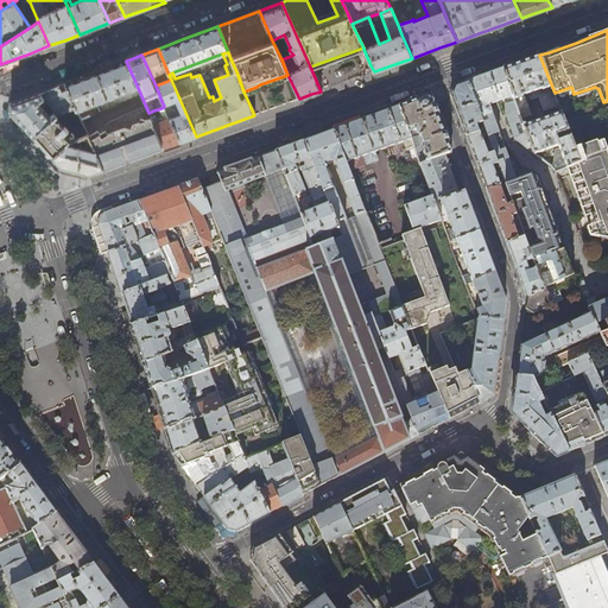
[(521,62),(504,69),(513,96),(521,120),(532,116),(525,96),(530,94),(532,101),(539,99),(544,112),(559,106),(555,93),(539,55),(521,62)]
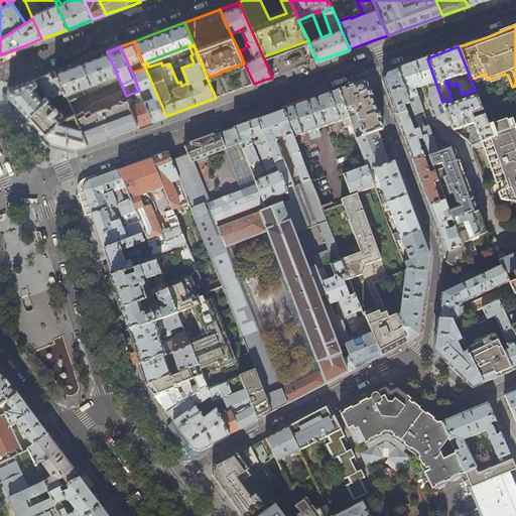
[(79,62),(55,71),(65,92),(66,94),(117,75),(107,51),(79,62)]
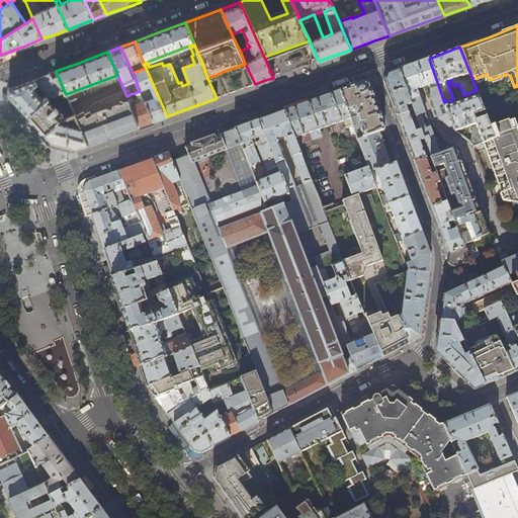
[(426,86),(437,82),(429,59),(417,63),(413,65),(408,66),(398,70),(409,100),(419,96),(418,93),(417,89),(421,87),(426,86)]
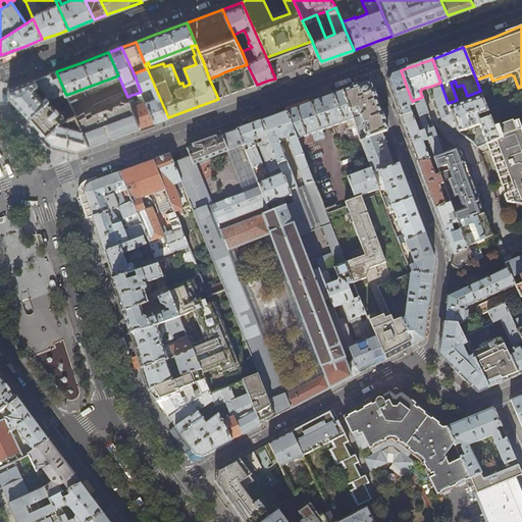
[(147,68),(134,73),(141,92),(146,102),(155,122),(166,117),(168,117),(154,85),(147,68)]
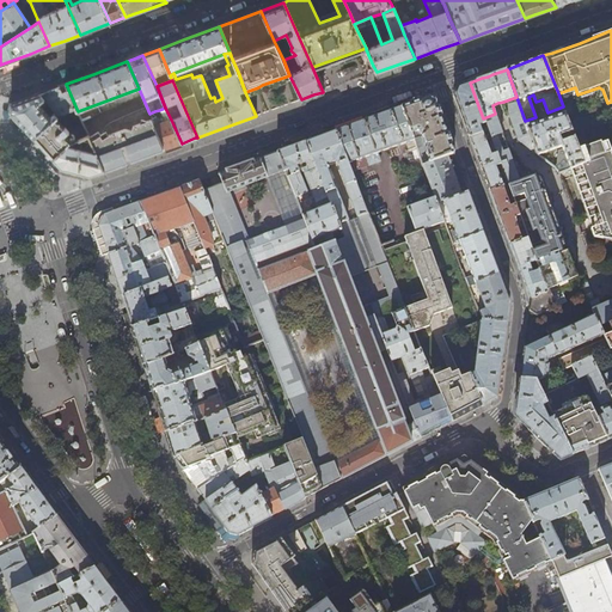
[(485,124),(483,118),(470,83),(458,87),(454,95),(469,133),(470,138),(482,133),(481,129),(483,128),(482,126),(485,124)]
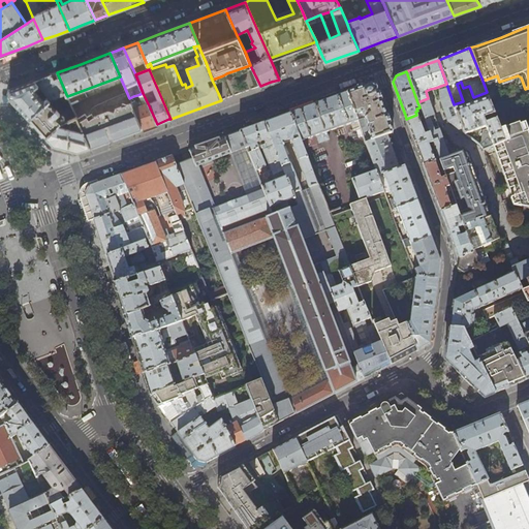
[(51,75),(36,82),(35,81),(24,86),(11,90),(9,97),(20,110),(29,120),(47,103),(50,101),(66,94),(57,72),(50,74),(51,75)]
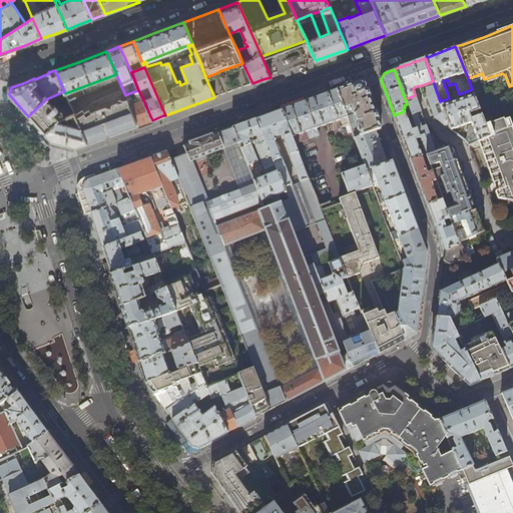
[(346,86),(337,89),(355,138),(376,130),(381,128),(377,117),(365,85),(359,81),(346,86)]
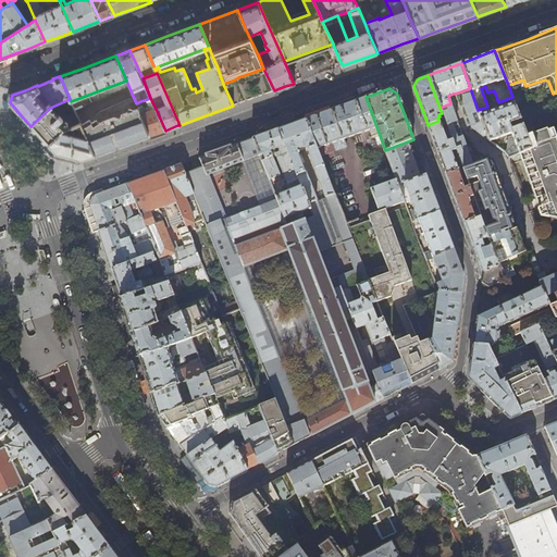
[(470,88),(458,93),(462,104),(463,104),(463,106),(469,119),(472,127),(483,136),(487,139),(480,116),(478,110),(470,88)]
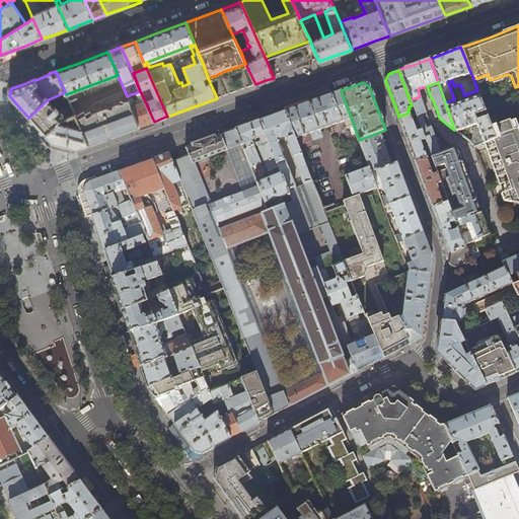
[(80,93),(82,96),(97,90),(95,87),(80,93)]
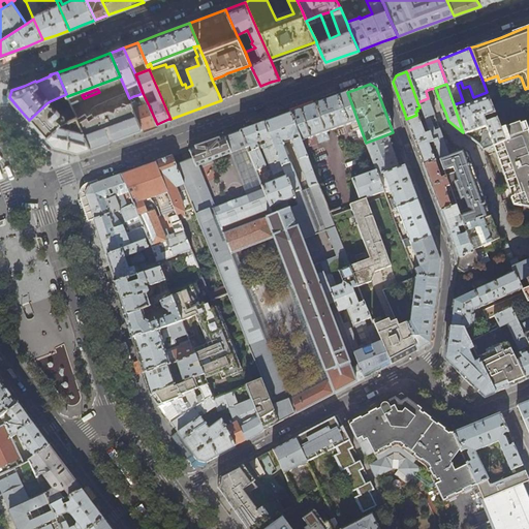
[(136,117),(132,109),(134,109),(131,103),(129,98),(126,91),(94,105),(91,107),(90,111),(90,115),(87,116),(86,113),(76,118),(80,124),(83,131),(85,136),(90,148),(95,146),(103,144),(106,142),(142,129),(136,117)]
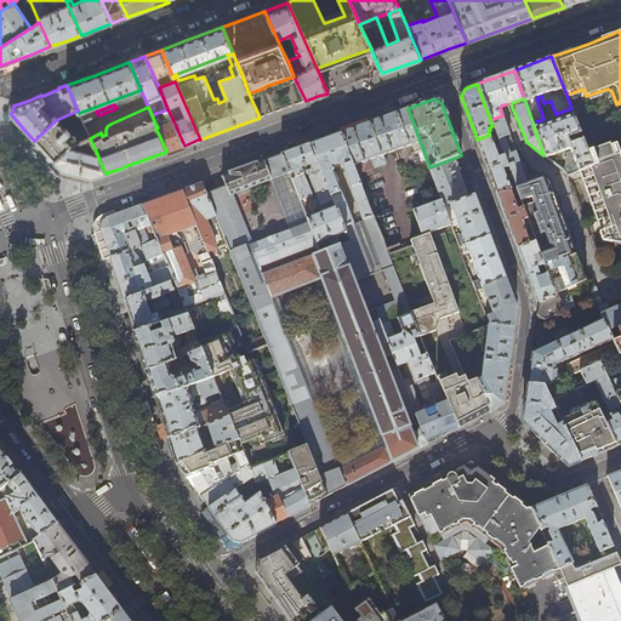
[(428,167),(429,167),(408,108),(375,120),(341,132),(353,165),(371,159),(375,167),(386,164),(382,154),(412,143),(415,152),(411,153),(419,171),(428,167)]
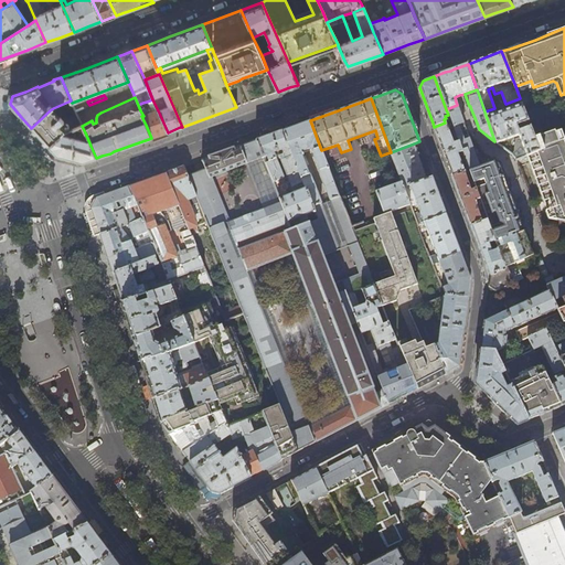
[(146,125),(151,138),(155,137),(168,132),(158,110),(152,99),(147,102),(151,113),(147,114),(142,103),(138,105),(140,110),(144,116),(141,116),(146,125)]
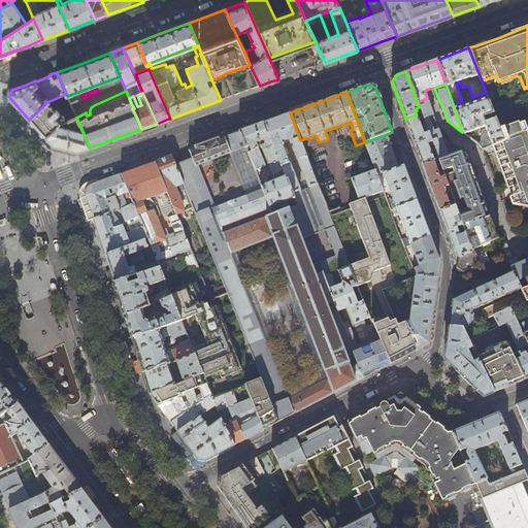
[(430,104),(427,98),(417,102),(419,107),(428,132),(434,149),(438,160),(449,156),(440,134),(430,104)]
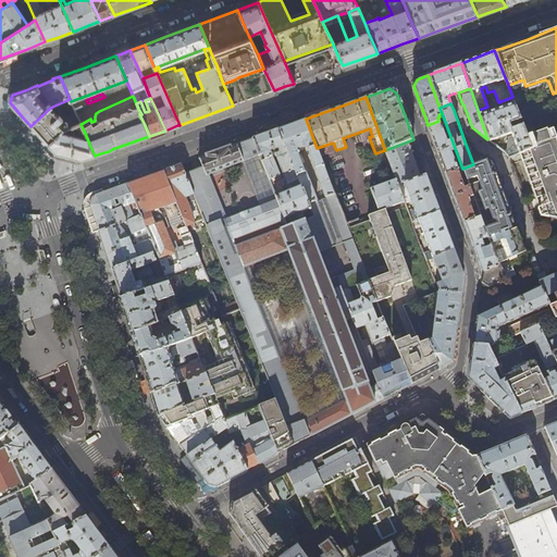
[(515,103),(480,116),(487,139),(490,141),(508,134),(510,134),(511,135),(508,136),(507,150),(504,151),(505,153),(509,158),(518,153),(531,149),(532,148),(515,103)]
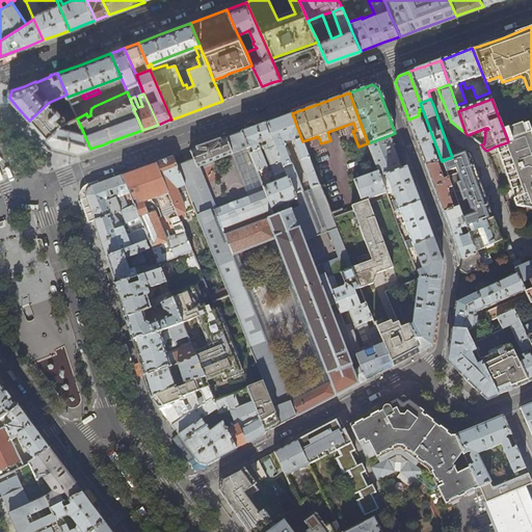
[(61,125),(55,118),(59,114),(56,110),(54,111),(47,104),(29,121),(31,123),(45,138),(61,125)]
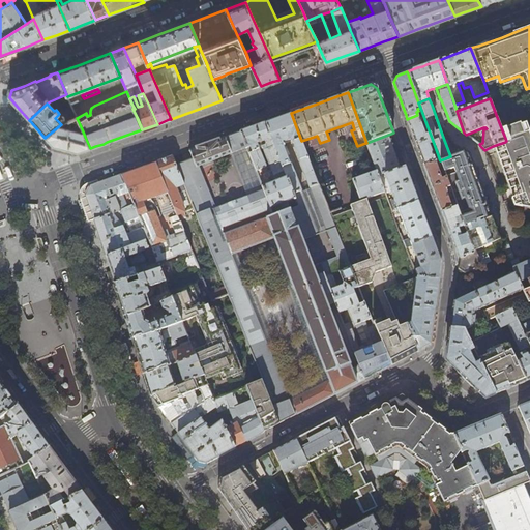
[(301,141),(291,113),(278,118),(265,122),(285,171),(287,177),(293,195),(301,192),(284,145),(285,142),(291,140),(293,141),(311,187),(319,184),(301,141)]
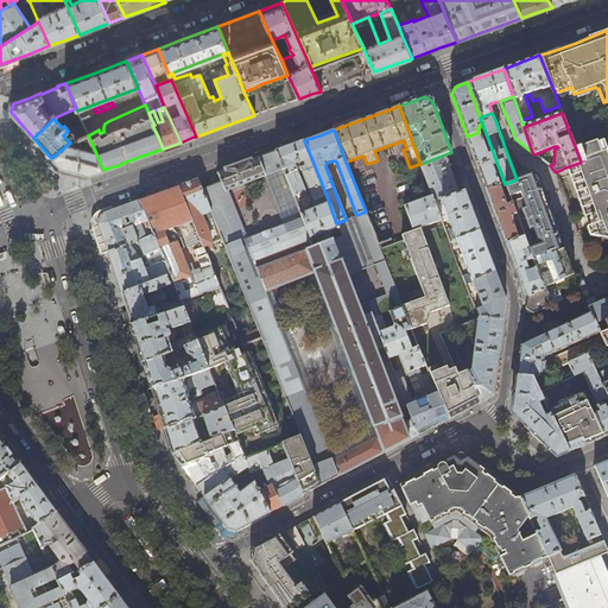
[(479,132),(467,137),(476,160),(487,190),(500,185),(495,173),(500,171),(493,152),(488,154),(480,132),(479,132)]
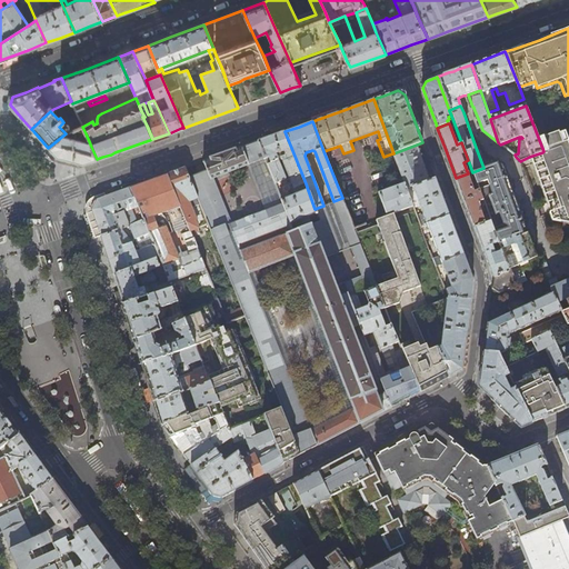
[(82,127),(82,126),(75,129),(72,138),(69,137),(71,131),(66,133),(48,148),(57,157),(82,165),(97,159),(91,147),(89,141),(80,140),(81,132),(86,133),(82,127)]
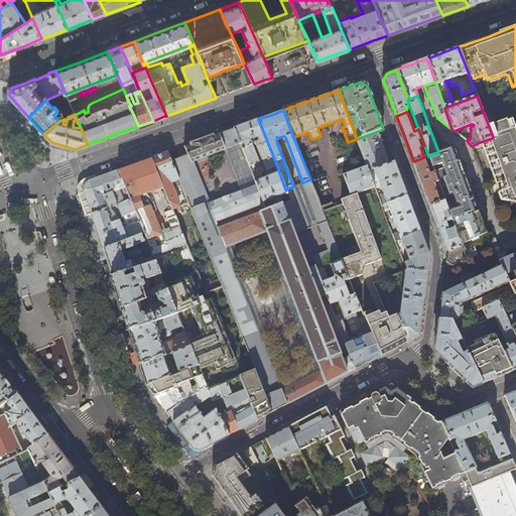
[(247,124),(234,128),(240,143),(249,166),(259,162),(251,140),(254,138),(267,170),(277,166),(258,119),(247,124)]
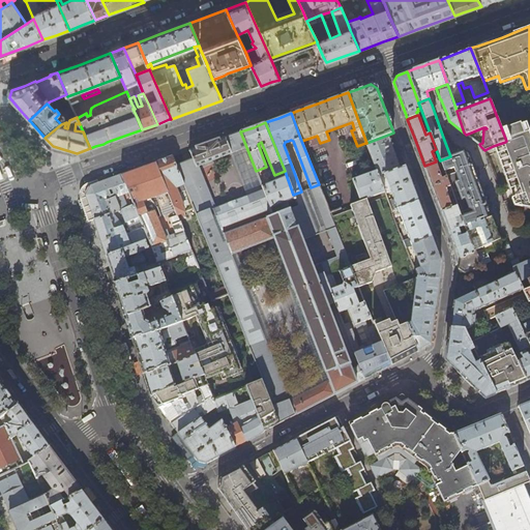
[(529,139),(527,133),(523,134),(519,123),(505,128),(510,142),(506,143),(505,142),(493,146),(508,189),(513,187),(516,196),(519,203),(525,202),(527,205),(529,204),(529,139)]
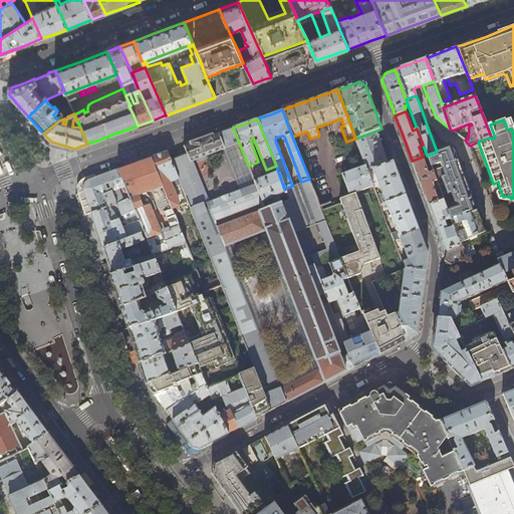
[(222,132),(218,134),(225,149),(239,143),(233,127),(222,132)]
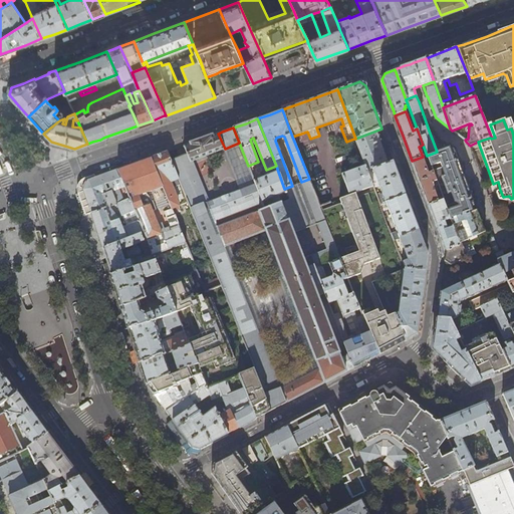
[(355,139),(354,139),(365,165),(341,174),(349,195),(354,193),(373,186),(373,185),(367,172),(389,164),(376,131),(355,139)]
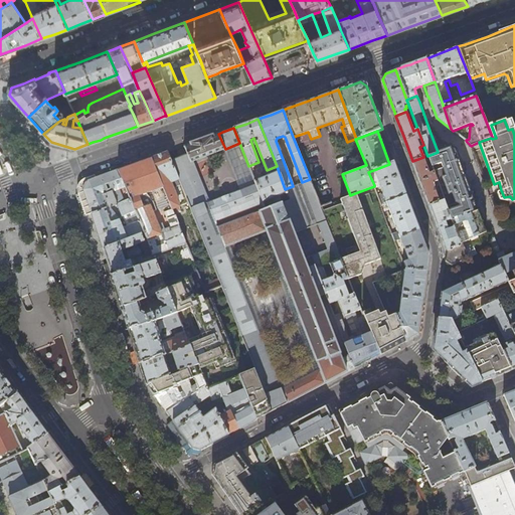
[(190,162),(225,149),(218,134),(215,135),(184,146),(187,154),(190,162)]
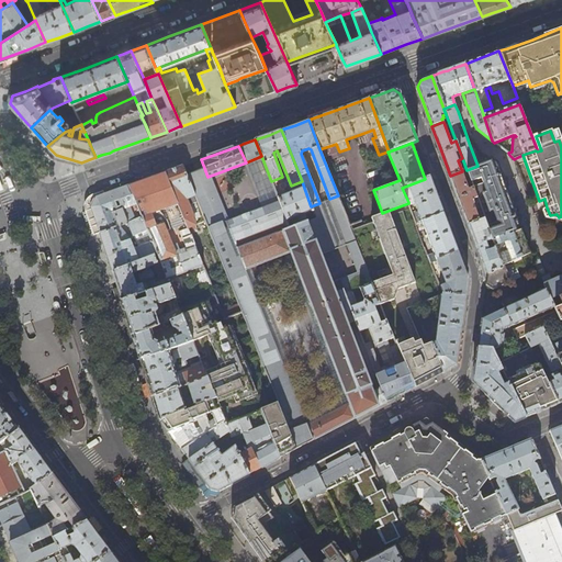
[(274,190),(271,181),(261,156),(246,163),(258,195),(274,190)]
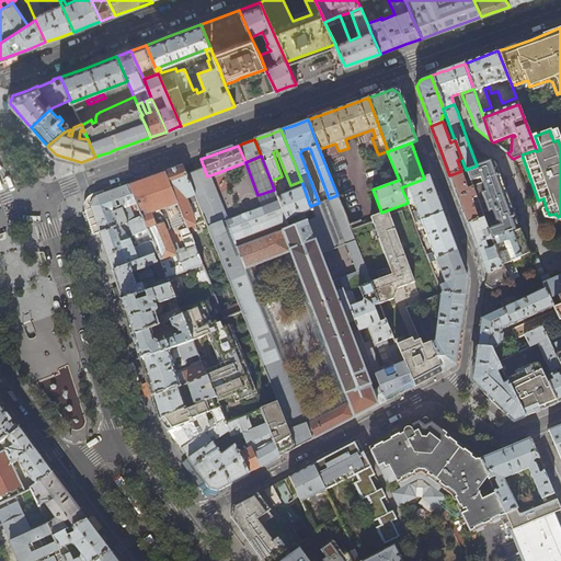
[(494,162),(491,161),(477,165),(466,170),(470,181),(481,178),(483,182),(471,186),(472,187),(477,201),(483,218),(485,226),(497,221),(501,222),(501,225),(488,230),(491,240),(522,228),(519,224),(514,208),(508,192),(499,163),(494,162)]
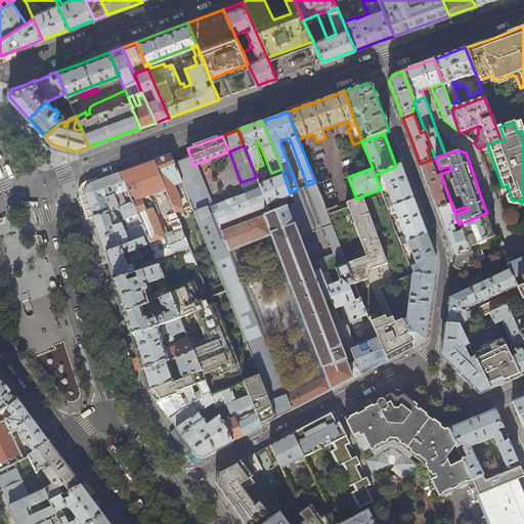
[(157,160),(154,161),(167,194),(175,213),(178,212),(179,214),(182,213),(181,210),(191,206),(189,202),(174,163),(171,155),(157,160)]
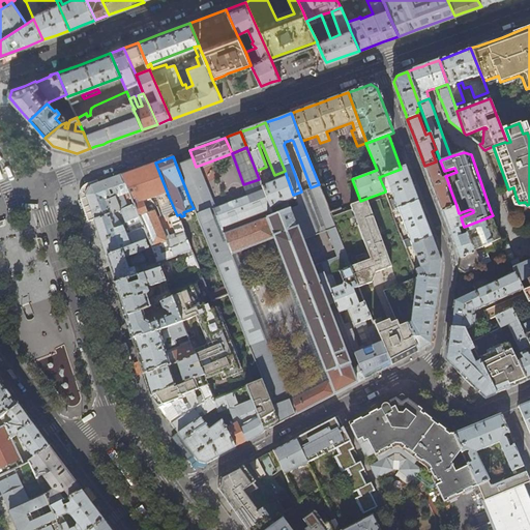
[(193,158),(176,165),(192,204),(209,198),(196,167),(193,158)]
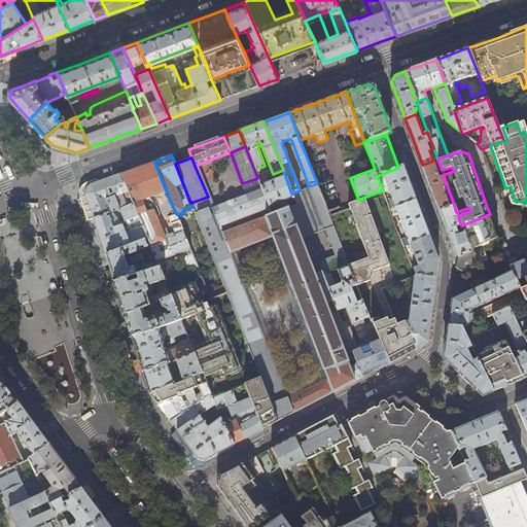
[(433,161),(422,165),(431,187),(440,210),(450,206),(444,189),(448,188),(444,176),(440,178),(433,161)]
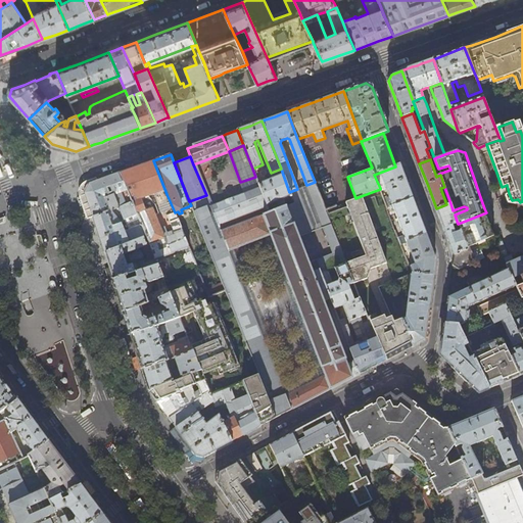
[(153,160),(132,169),(120,173),(133,203),(134,205),(146,236),(155,258),(188,246),(175,212),(167,194),(153,160)]
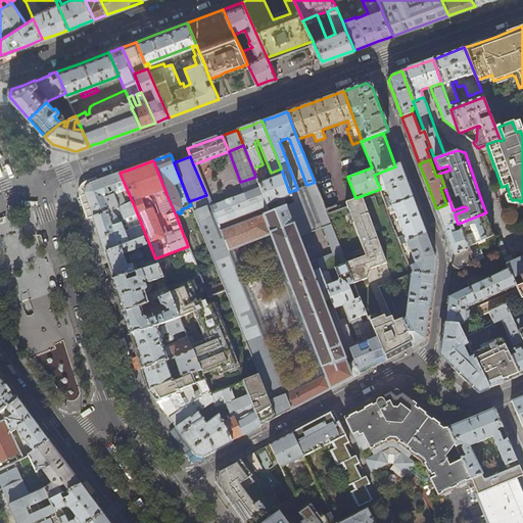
[(374,175),(380,188),(384,187),(385,189),(386,189),(390,199),(384,201),(387,208),(414,199),(407,181),(400,164),(395,167),(374,175)]
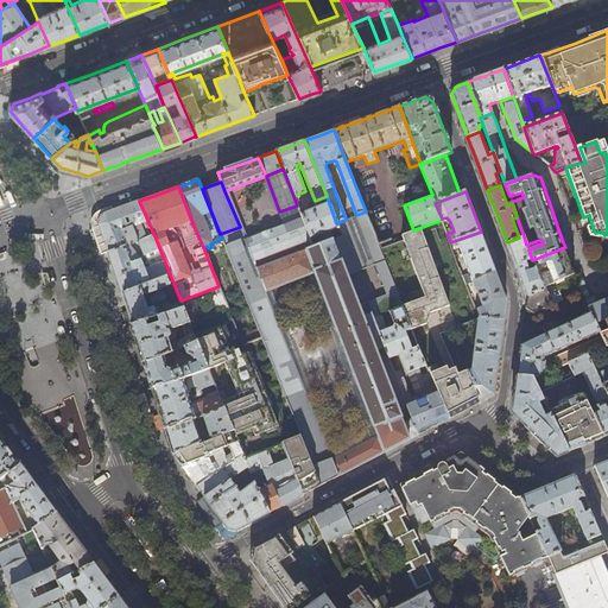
[(108,253),(154,236),(139,201),(118,209),(105,214),(99,225),(100,227),(108,253)]
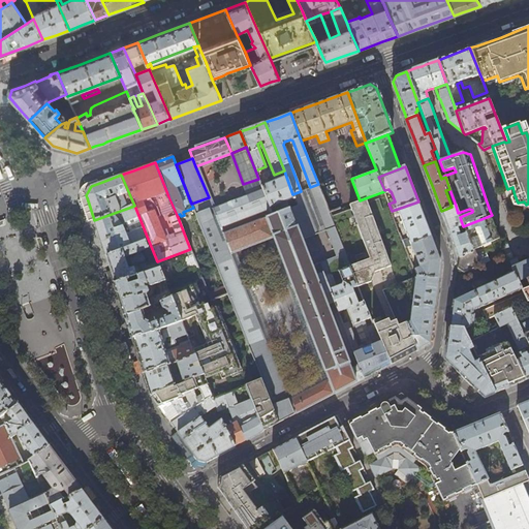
[(286,177),(261,186),(270,208),(281,204),(284,211),(298,206),(292,194),(286,177)]
